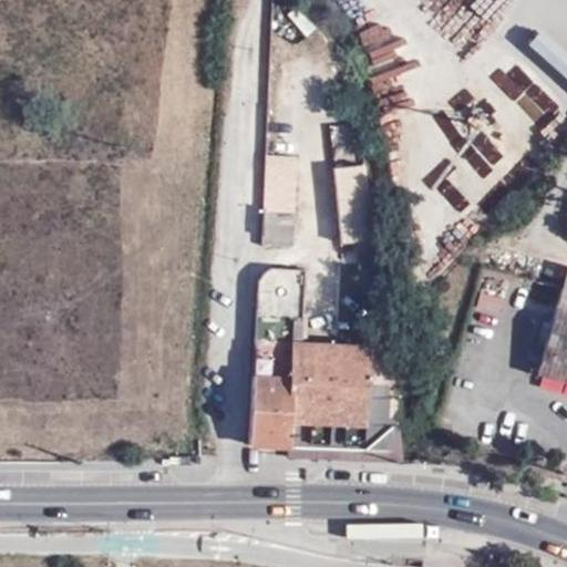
[(526,44),(566,80),(566,57),(537,31),(526,44)]
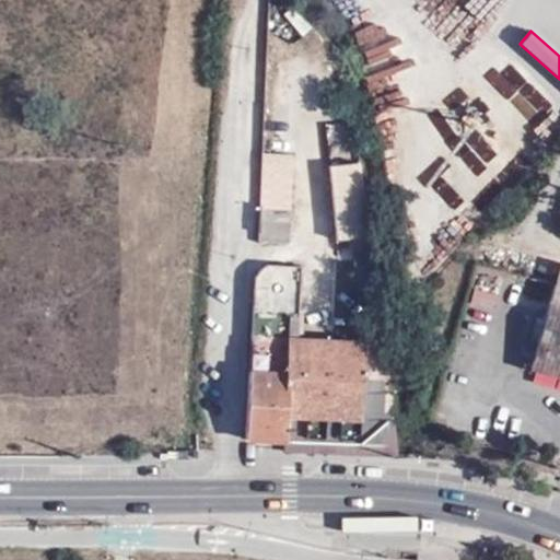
[(509,58),(487,76),(501,94),(523,77),(509,58)]
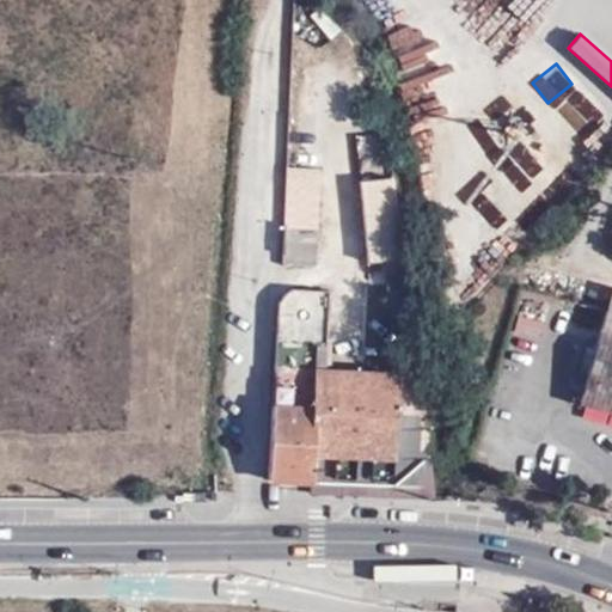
[(525,151),(552,173),(585,134),(557,111),(525,151)]
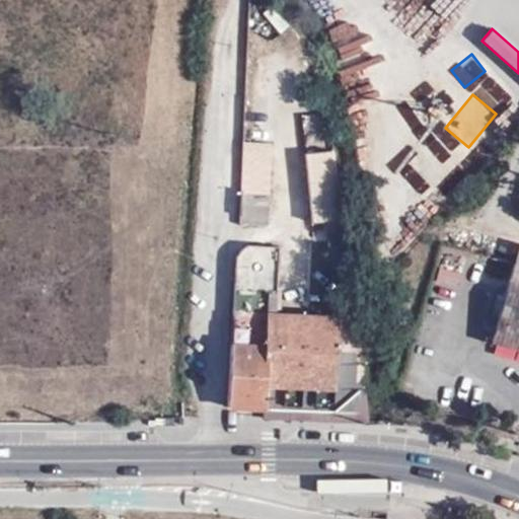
[(268,100),(245,100),(244,116),(269,116),(268,100)]
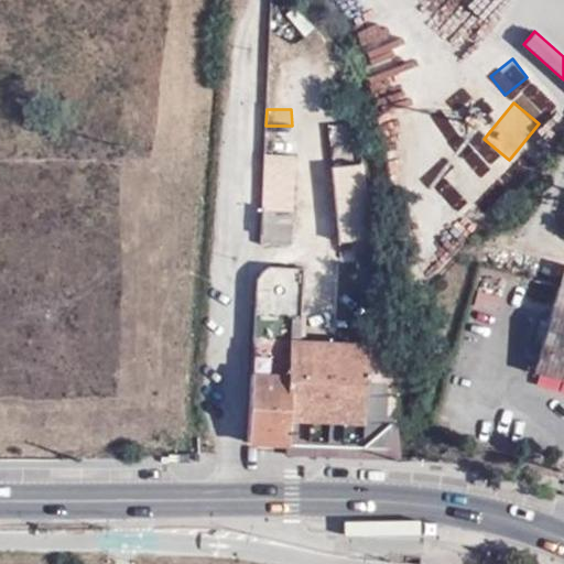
[(449,175),(464,164),(445,138),(430,149),(449,175)]
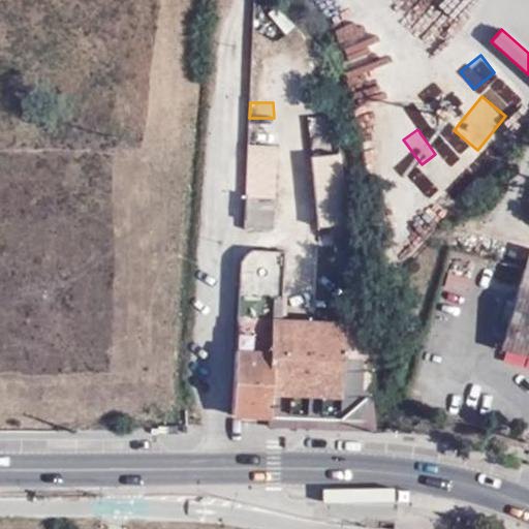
[(340,175),(338,156),(318,158),(320,177),(340,175)]
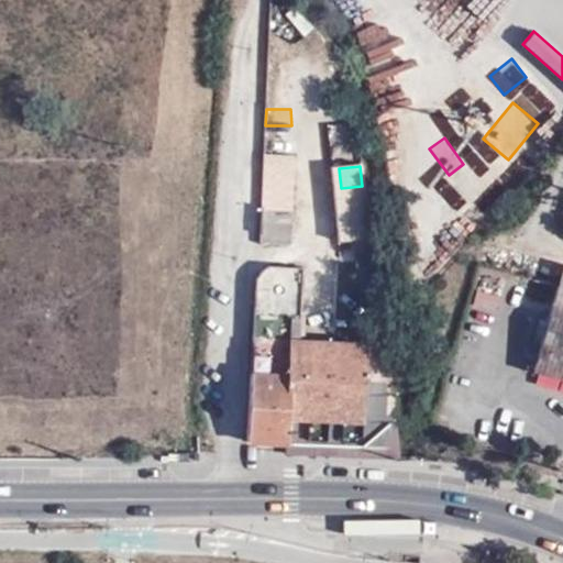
[(341,188),(339,168),(331,169),(333,188),(341,188)]
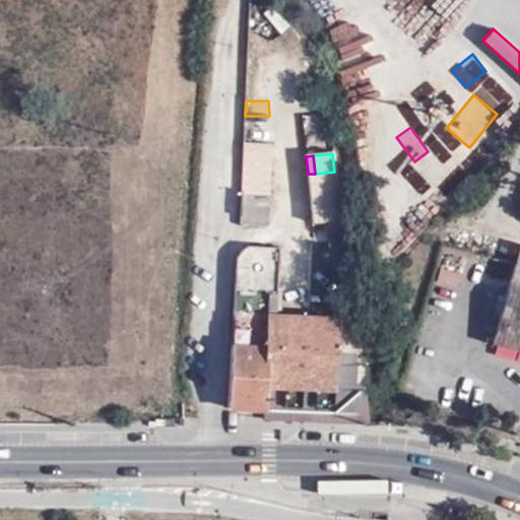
[(433,170),(441,188),(460,180),(453,161),(433,170)]
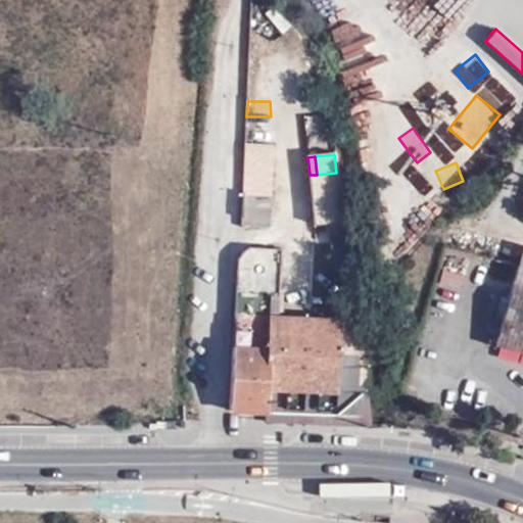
[(329,241),(344,240),(336,173),(317,175),(320,201),(323,200),(327,226),(329,241)]
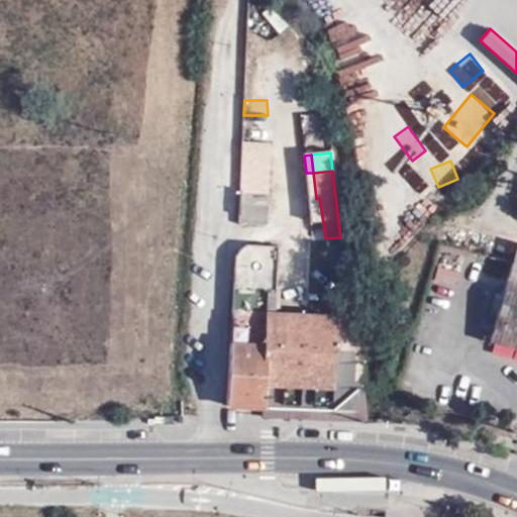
[(311,223),(323,223),(319,198),(316,199),(313,173),(306,173),(311,223)]
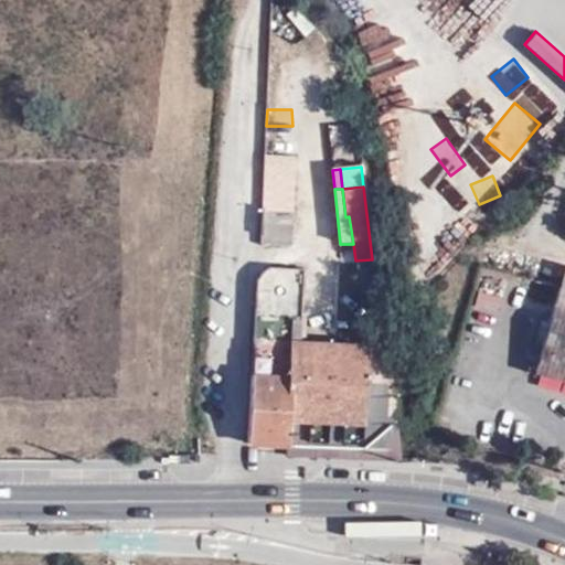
[(291,213),(257,209),(259,245),(292,245),(291,213)]
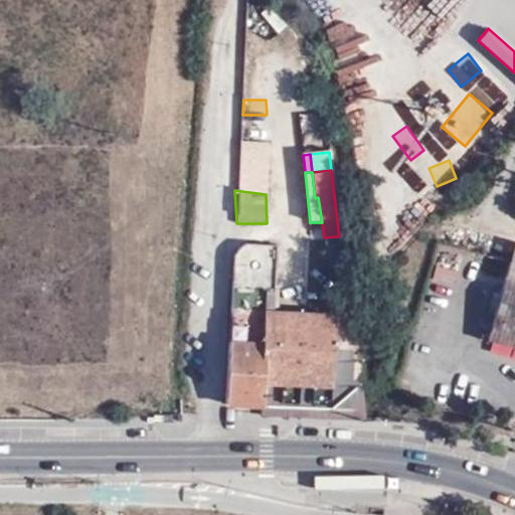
[(232,283),(274,284),(276,245),(248,243),(234,255),(232,283)]
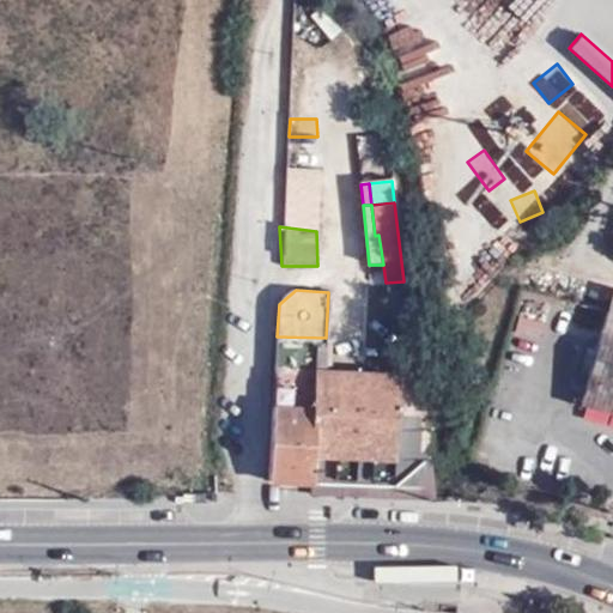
[(612,297),(583,401),(612,408),(612,297)]
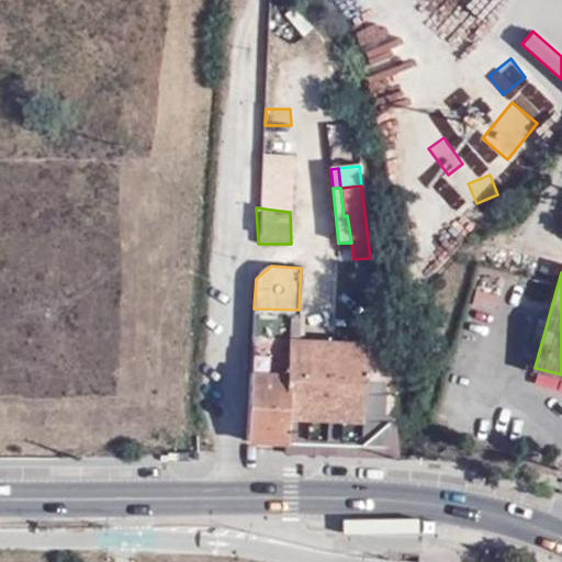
[(254,308),(245,442),(285,444),(287,420),(357,424),(359,321),(336,319),(335,344),(296,343),(299,310),(254,308)]
